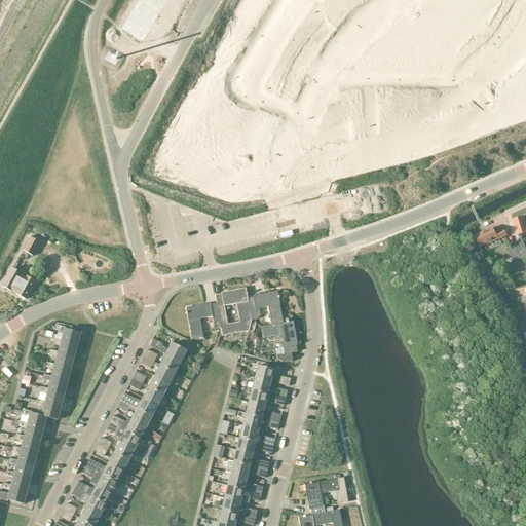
[(246,0),(239,13),(254,22),(265,0),(246,0)]
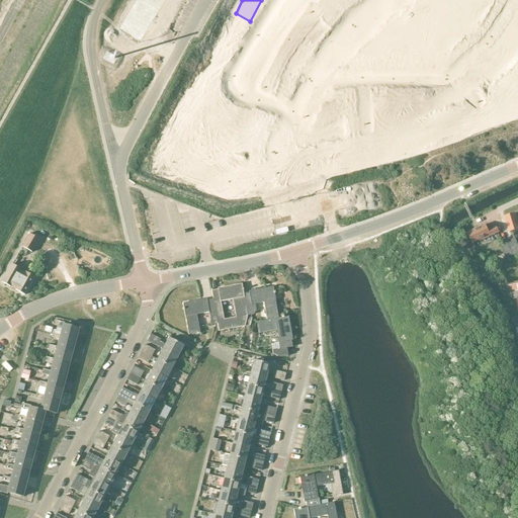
[(281,15),(279,19),(281,21),(290,29),(307,10),(297,2),(294,0),(292,3),(294,5),(292,7),(293,8),(287,16),(285,15),(283,17),(281,15)]
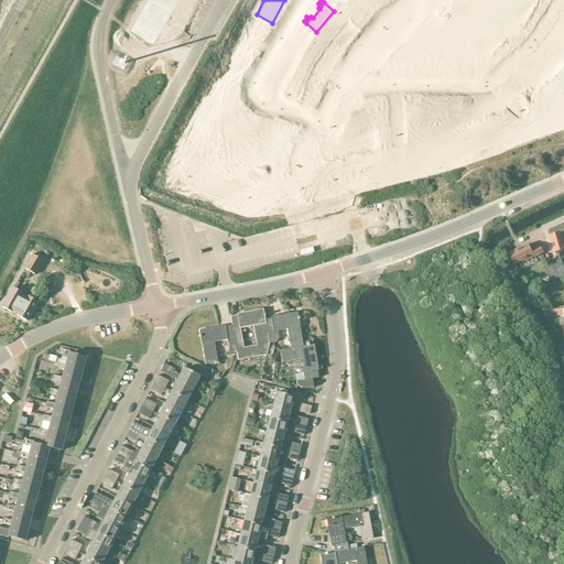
[(533,0),(530,0),(523,8),(537,19),(545,10),(533,0)]
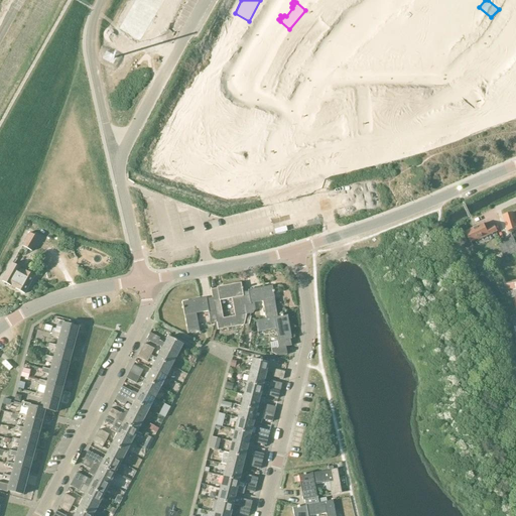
[(312,21),(309,25),(321,35),(338,16),(326,6),(323,9),(325,12),(315,23),(312,21)]
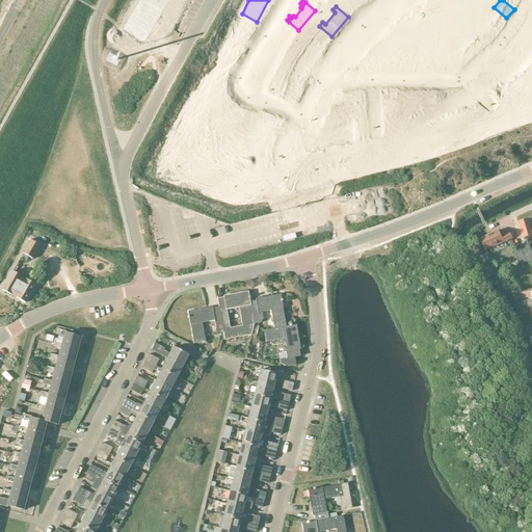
[(417,8),(407,16),(418,28),(427,21),(417,8)]
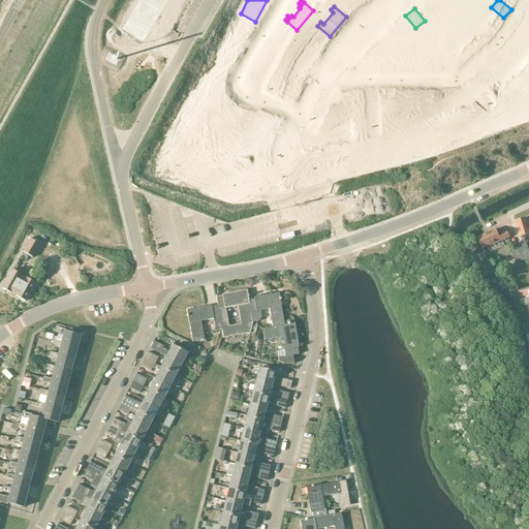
[(485,16),(477,24),(490,34),(497,26),(485,16)]
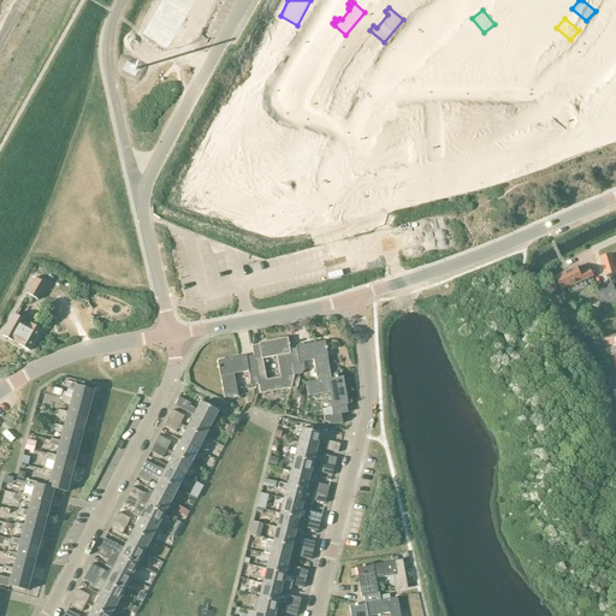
[(460,28),(449,36),(460,51),(471,43),(460,28)]
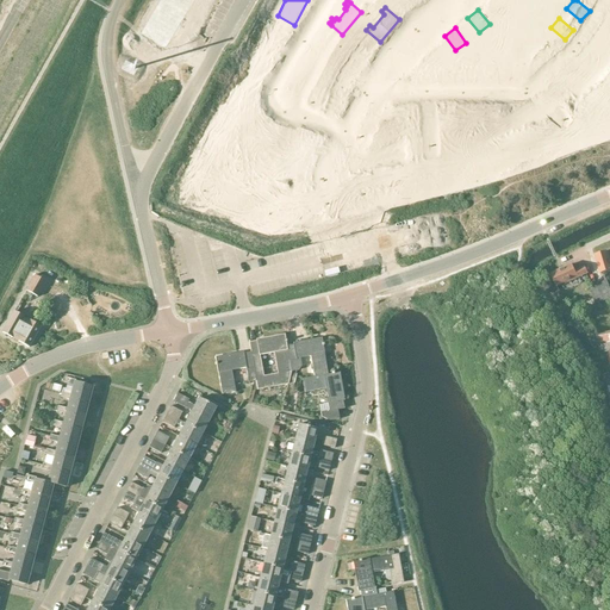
[(310,55),(307,60),(311,62),(323,69),(338,44),(327,36),(325,37),(323,35),(319,39),(323,41),(321,44),(322,44),(316,55),(315,54),(312,57),(310,55)]
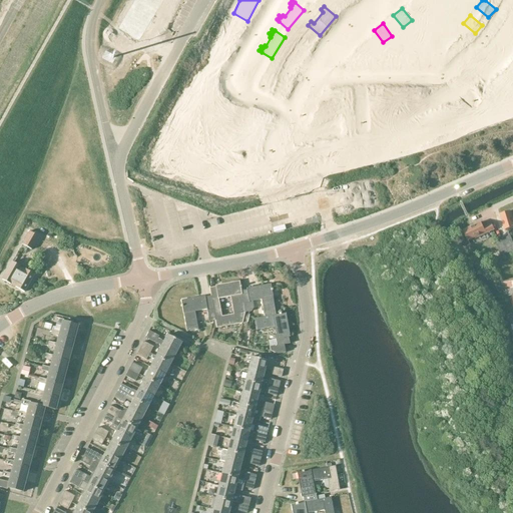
[(501,47),(499,51),(501,53),(511,60),(512,57),(512,31),(511,35),(512,36),(511,39),(512,40),(507,48),(505,47),(503,49),(501,47)]
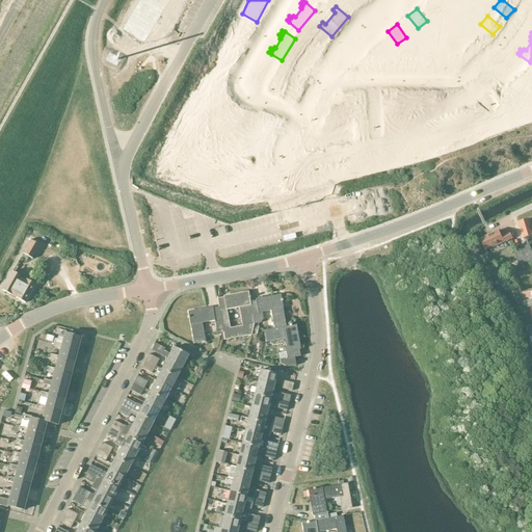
[(231,33),(224,46),(240,54),(246,41),(231,33)]
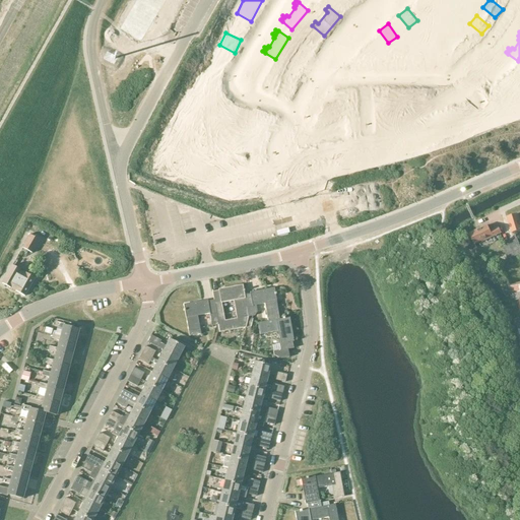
[(293,49),(289,53),(301,62),(317,44),(306,34),(303,37),(304,39),(295,50),(293,49)]
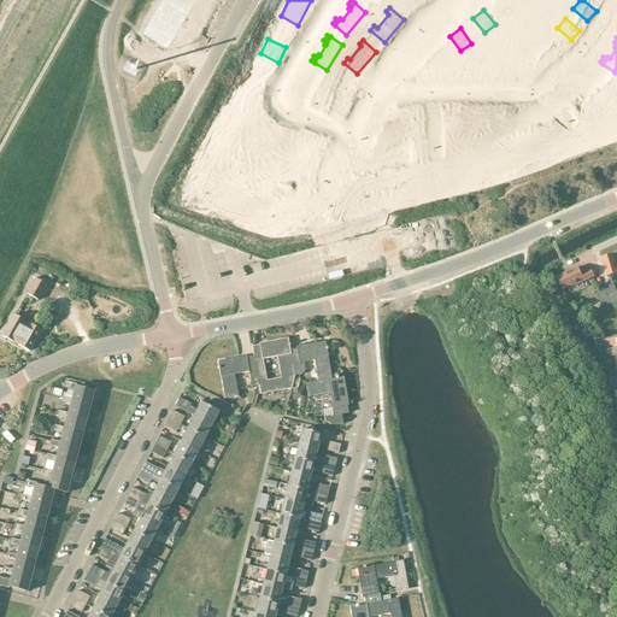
[(546,41),(538,51),(552,63),(560,53),(546,41)]
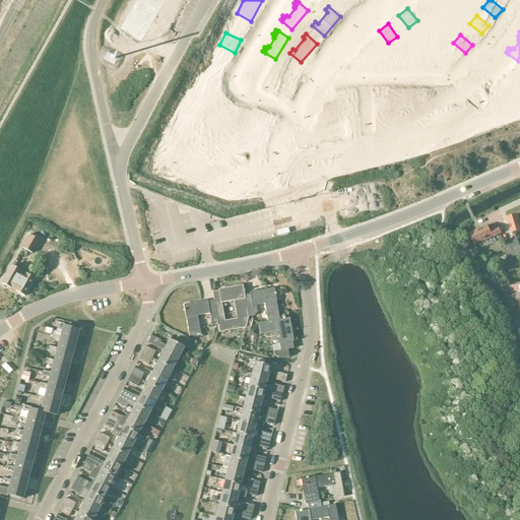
[(364,44),(356,52),(369,63),(376,54),(364,44)]
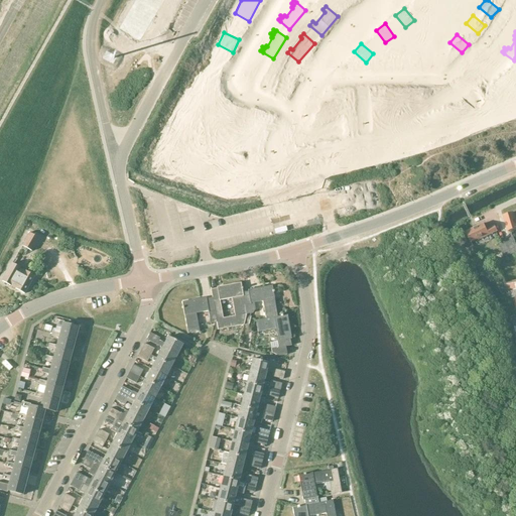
[(482,63),(478,67),(480,69),(486,80),(507,67),(501,55),(501,56),(499,53),(496,55),(497,57),(494,59),(495,60),(487,66),(486,65),(483,66),(482,63)]
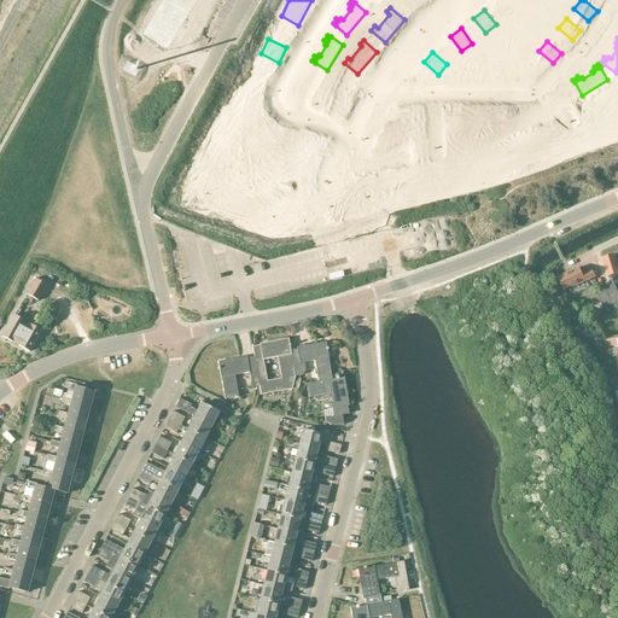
[(295,88),(292,92),(296,94),(308,103),(324,76),(312,69),(310,69),(308,66),(304,71),(308,73),(305,76),(308,77),(302,87),(299,86),(298,89),(295,88)]
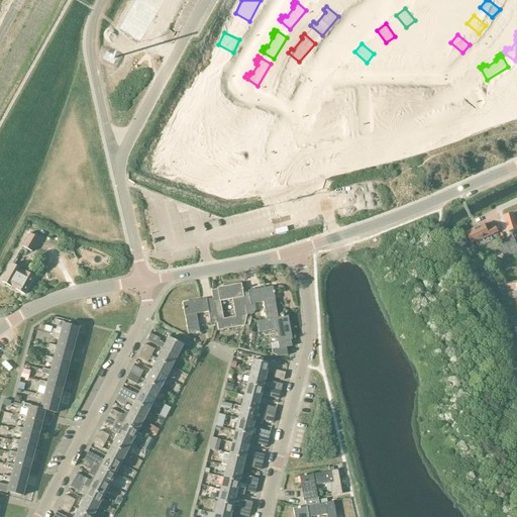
[(208,59),(205,72),(222,75),(225,63),(208,59)]
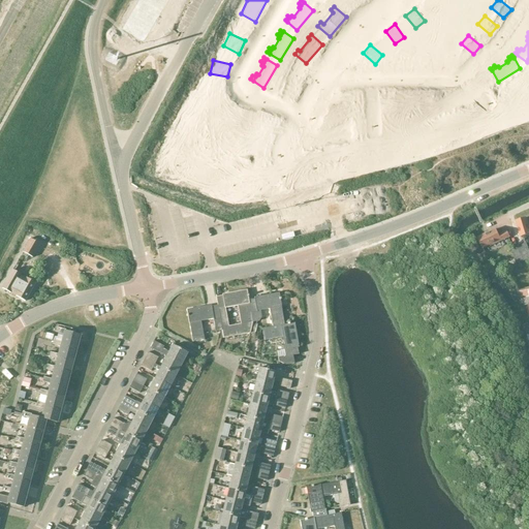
[(418,60),(407,60),(407,75),(418,75),(418,60)]
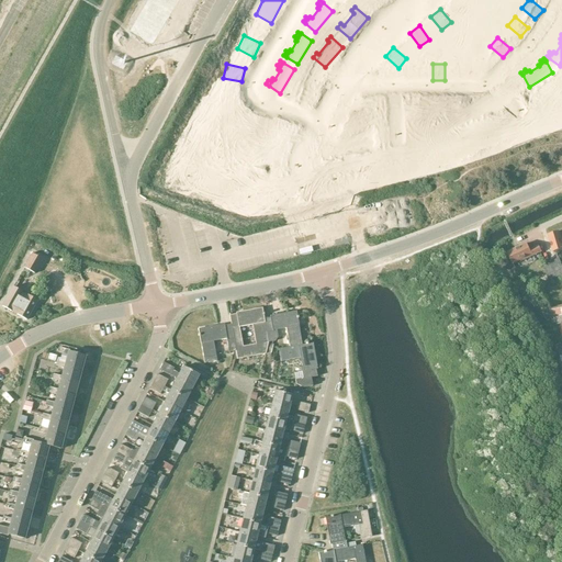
[(460,64),(460,80),(472,81),(472,64),(460,64)]
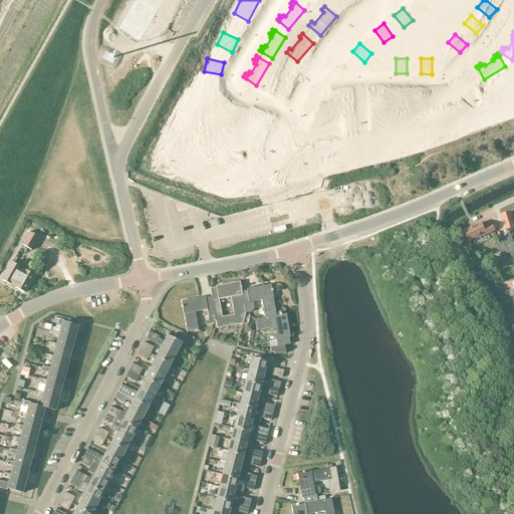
[(275,81),(273,85),(287,92),(298,69),(284,63),(282,67),(284,69),(278,81),(275,81)]
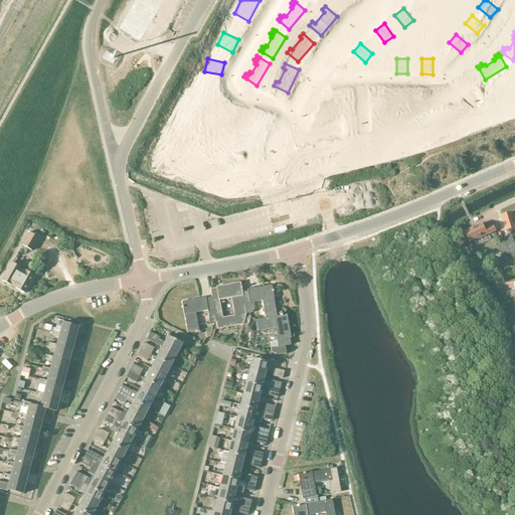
[(476,71),(465,78),(474,94),(486,86),(476,71)]
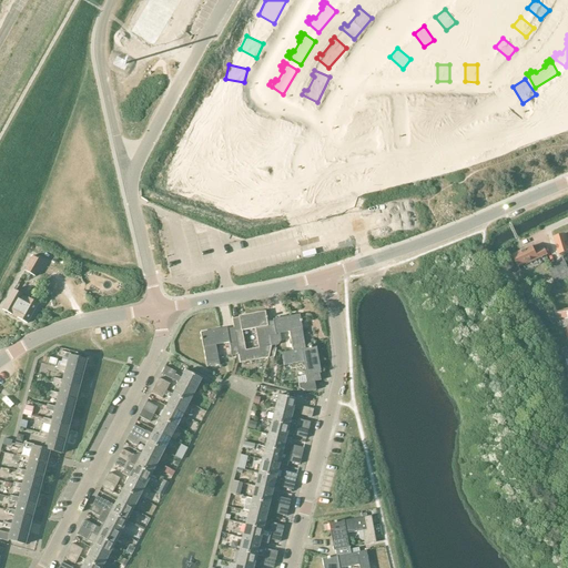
[(565,84),(557,87),(564,107),(567,104),(567,92),(565,84)]
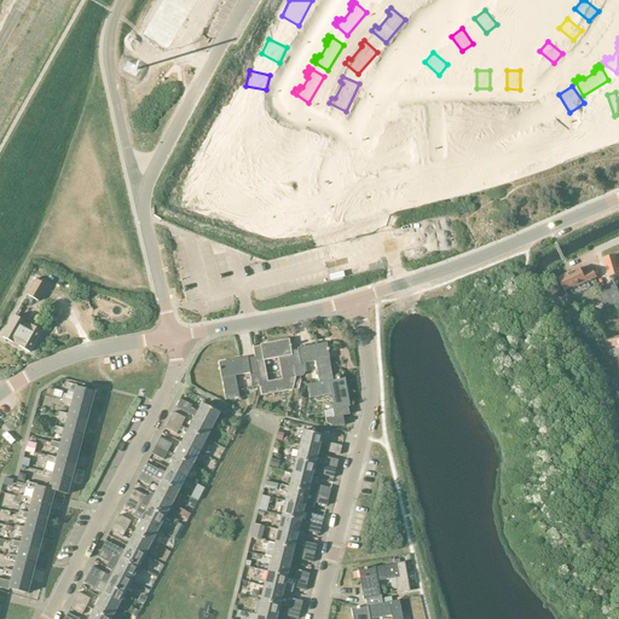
[(231,94),(223,128),(243,133),(246,123),(238,121),(242,106),(250,109),(253,100),(231,94)]
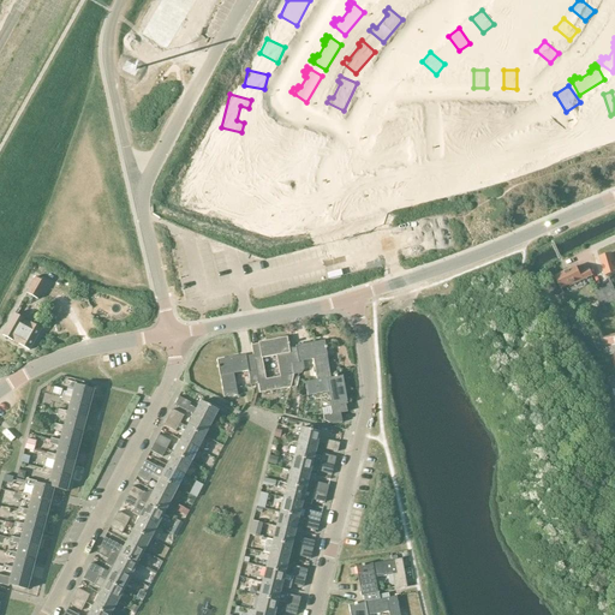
[(441,108),(436,121),(464,132),(470,119),(469,119),(471,115),(466,113),(465,117),(461,115),(460,117),(449,112),(451,111),(447,109),(448,106),(443,105),(442,108),(441,108)]
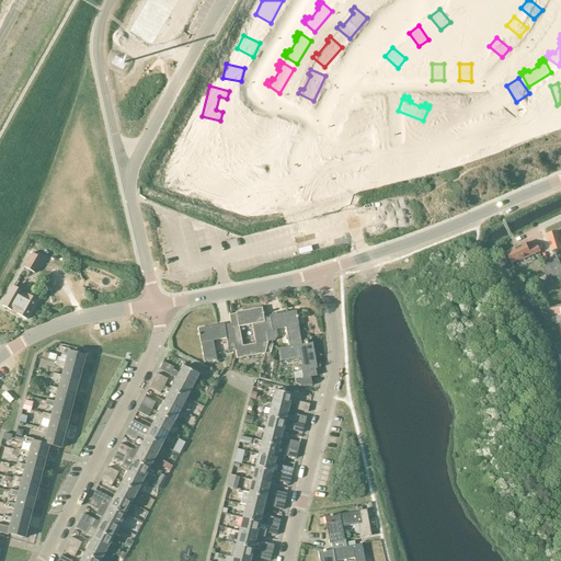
[(351,98),(334,107),(342,119),(358,110),(351,98)]
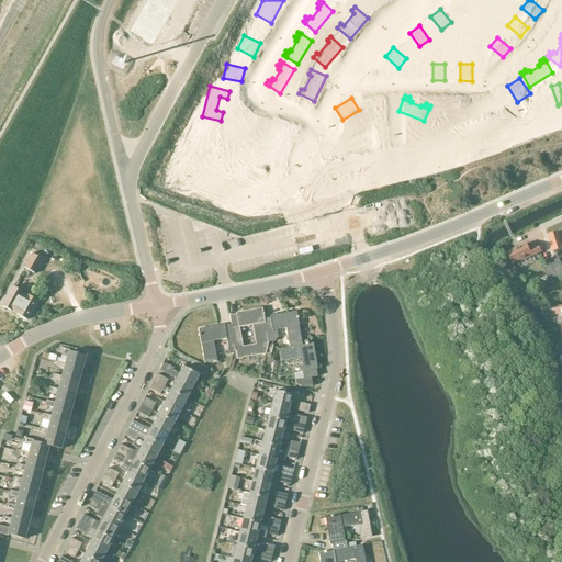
[(469,105),(464,108),(465,111),(470,123),(496,113),(491,101),(490,98),(485,100),(486,102),(483,103),(483,105),(473,109),(473,108),(470,109),(469,105)]
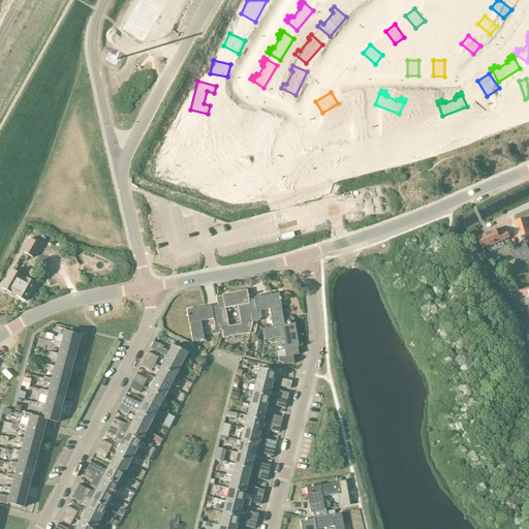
[(356,104),(350,104),(351,122),(362,121),(361,113),(365,113),(369,113),(368,95),(364,96),(358,99),(361,104),(356,104)]
